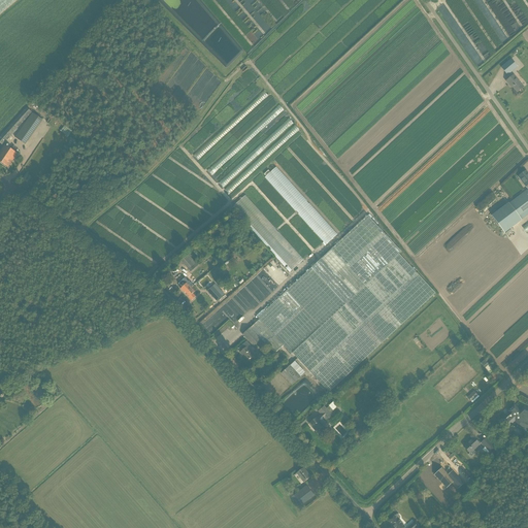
[(0,0),(0,13),(15,0),(0,0)]
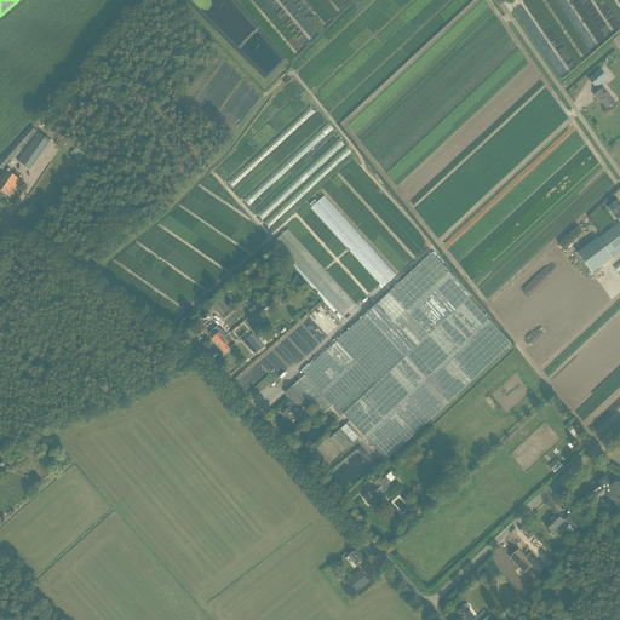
[(248,39),(247,40),(245,38),(235,47),(241,55),(253,44),(248,39)]
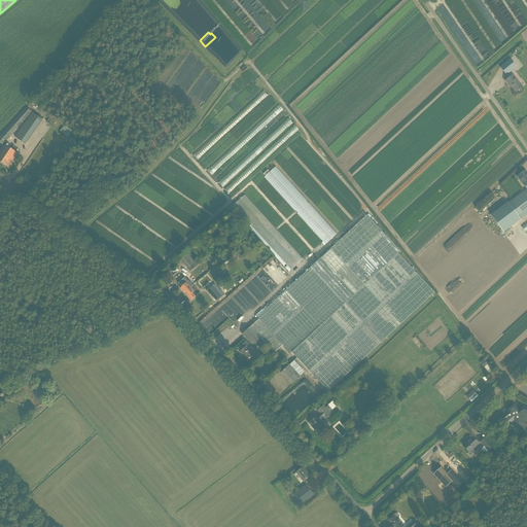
[(510,59),(504,64),(500,67),(506,75),(511,72),(517,67),(510,59)]
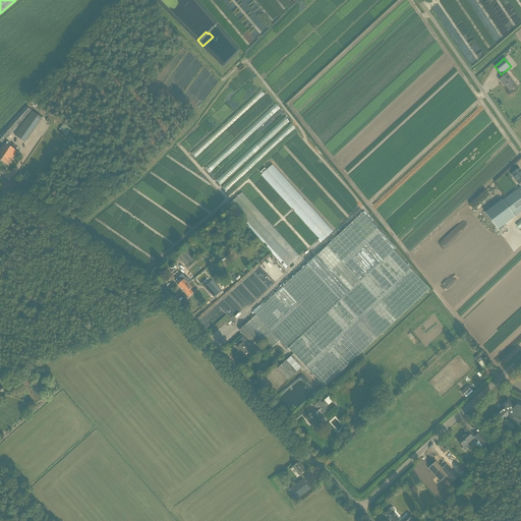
[(511,92),(514,89),(517,87),(507,74),(504,77),(500,80),(503,84),(504,83),(511,92)]
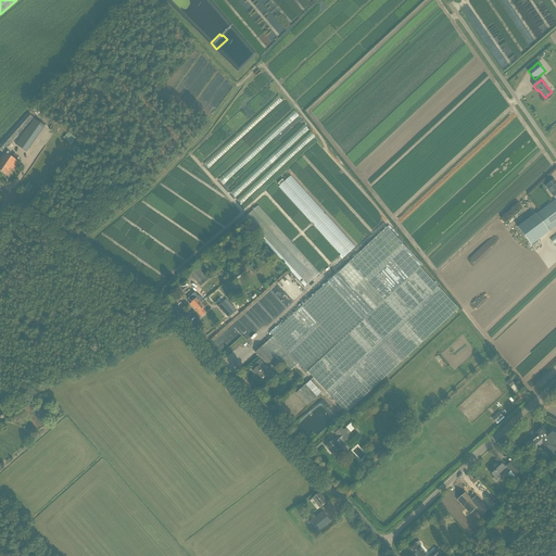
[(34,118),(28,114),(1,143),(0,143),(0,150),(3,153),(19,136),(34,118)]
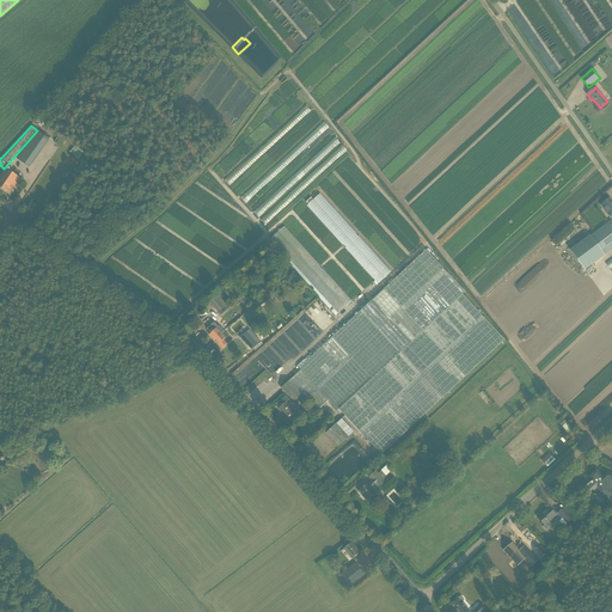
[(20,155),(17,160),(29,169),(32,164),(20,155)]
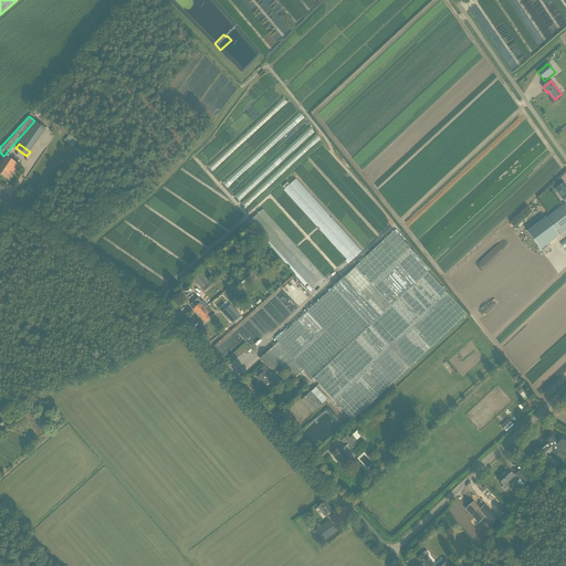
[(0,174),(9,179),(12,175),(19,166),(4,156),(0,163),(0,174)]
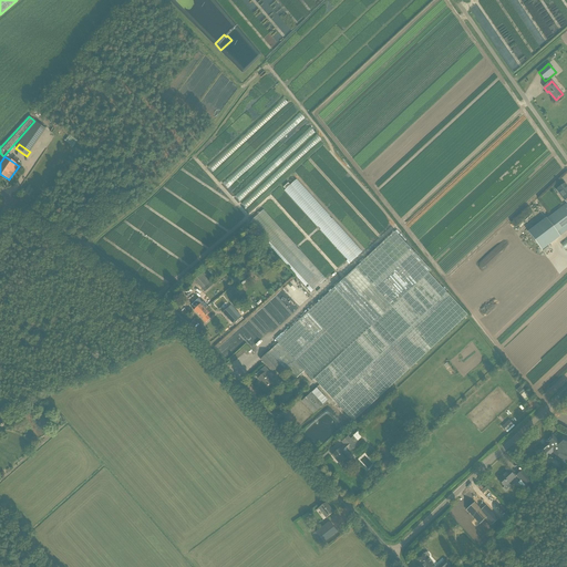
[(352,265),(364,254),(299,179),(292,186),(290,184),(286,187),(287,193),(300,208),(301,213),(294,214),(294,216),(290,219),(296,218),(297,222),(311,238),(321,229),(352,265)]
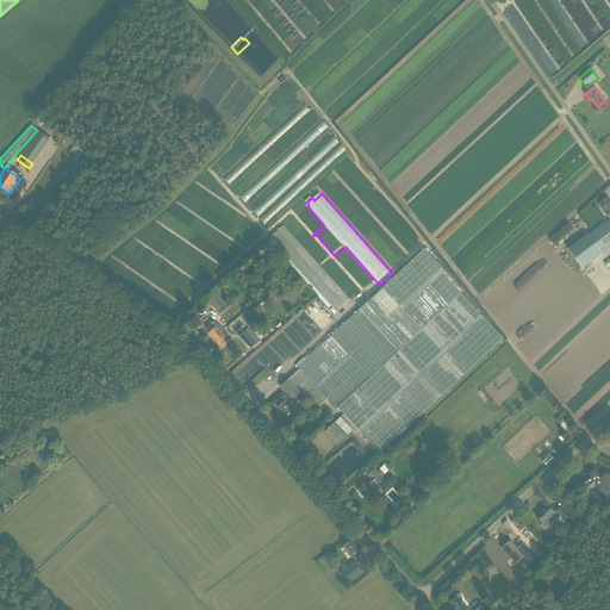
[(608,216),(609,213),(609,200),(608,198),(599,204),(608,216)]
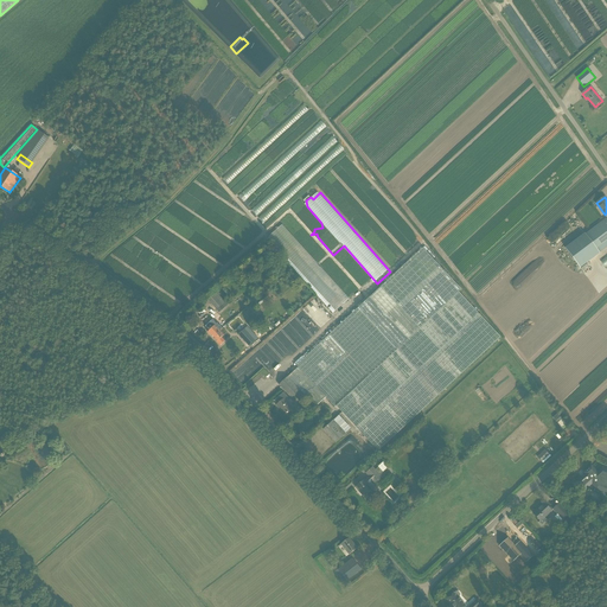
[(254,206),(249,210),(256,218),(267,209),(262,204),(256,209),(254,206)]
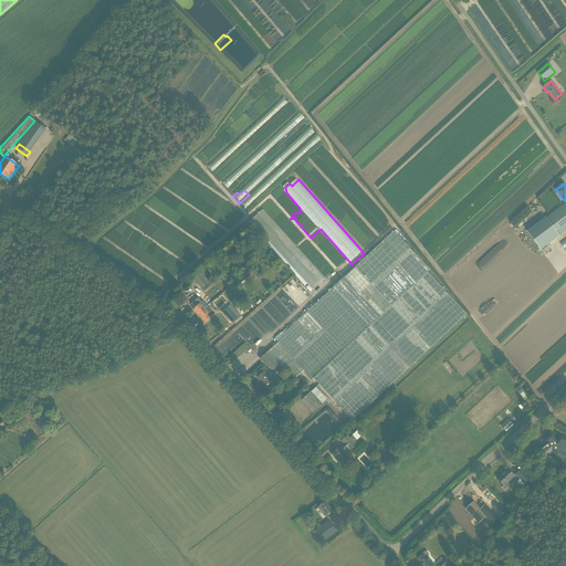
[(248,201),(243,206),(251,213),(255,210),(248,201)]
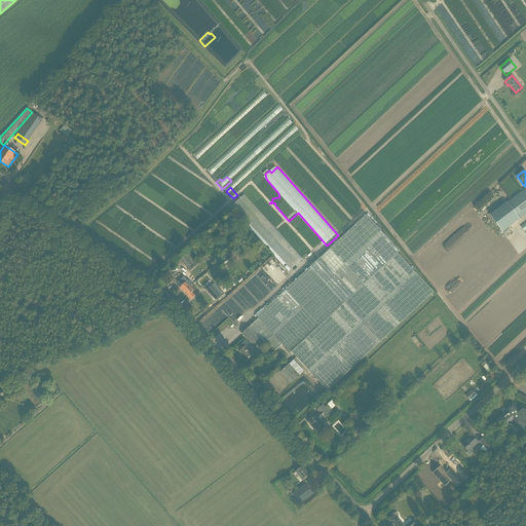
[(503,204),(489,215),(502,232),(519,219),(520,219),(517,214),(525,208),(525,188),(522,191),(506,203),(506,202),(503,204)]
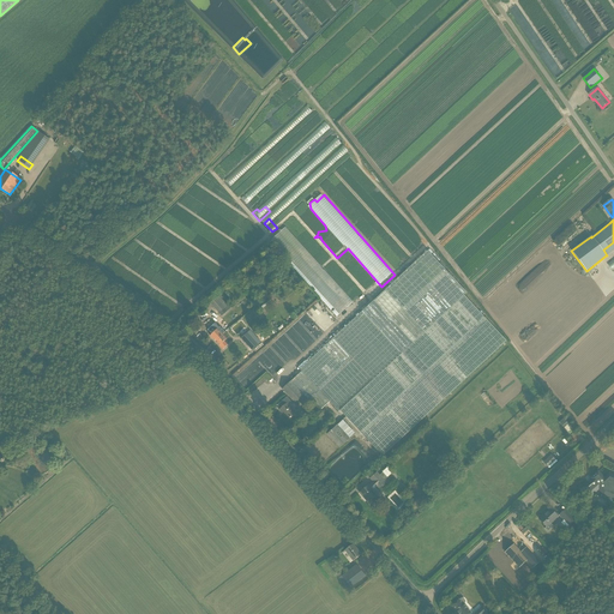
[(289,260),(338,318),(355,305),(289,228),(272,241),(289,260)]
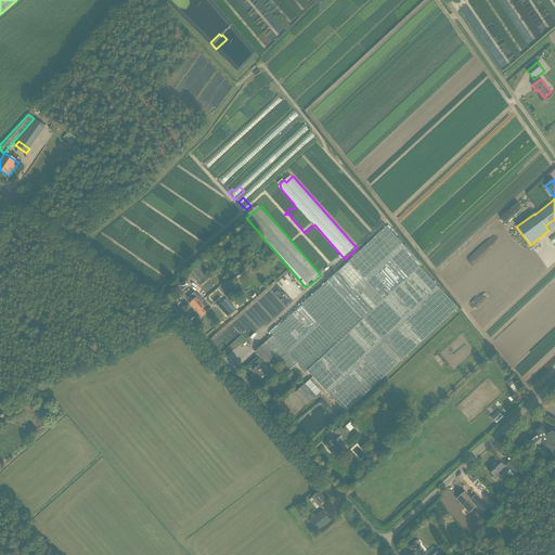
[(375,233),(386,221),(373,208),(370,213),(373,215),(369,219),(374,223),(370,228),(375,233)]
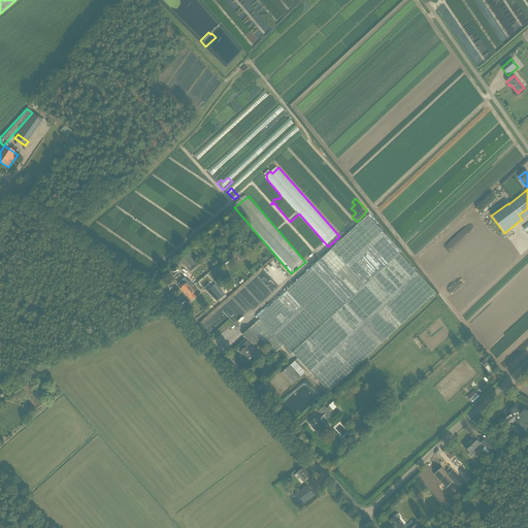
[(293,354),(329,393),(435,294),(399,254),(401,252),(367,216),(287,292),(258,318),(260,320),(246,331),(242,335),(253,347),(257,343),(261,339),(264,343),(266,342),(276,353),(284,345),(291,354),(292,355),(293,354)]
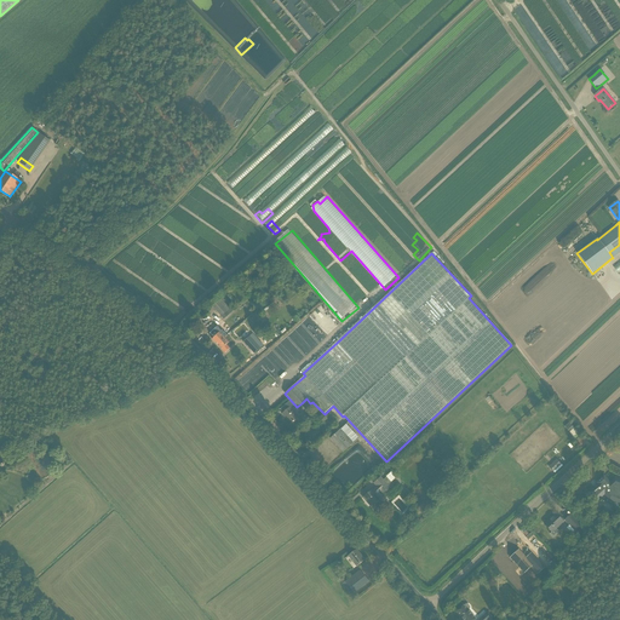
[(220,299),(212,306),(220,317),(230,309),(220,299)]
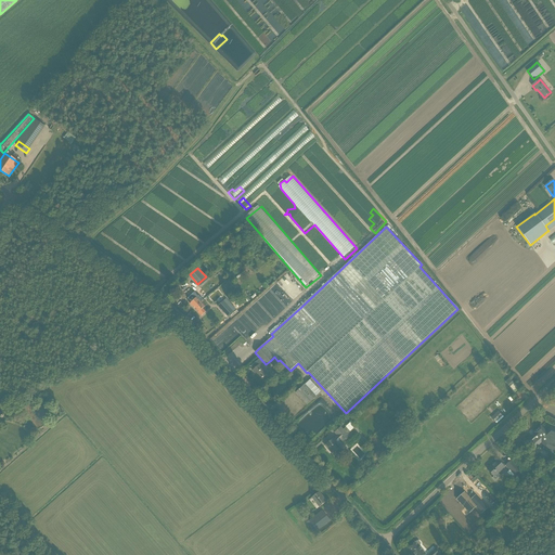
[(219,288),(209,296),(217,305),(226,296),(219,288)]
